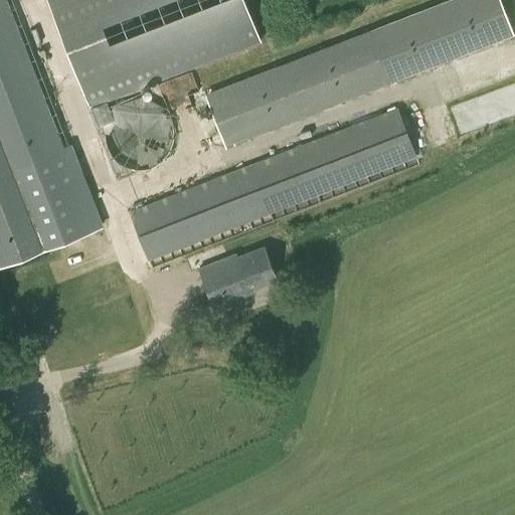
[(243,0),(48,0),(50,4),(91,107),(261,40),(243,0)]
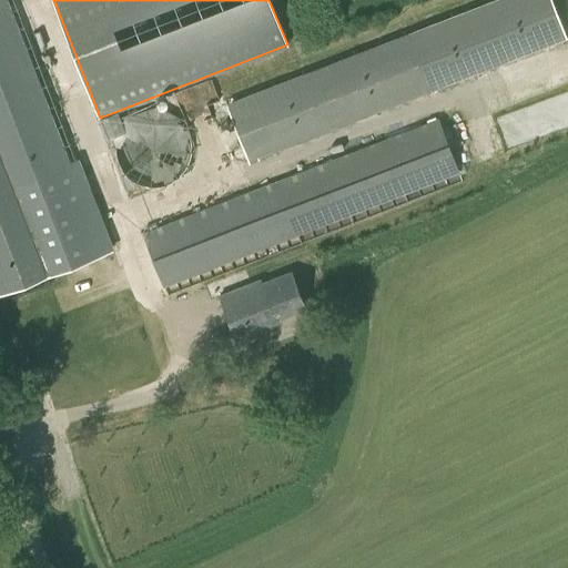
[(566,37),(551,0),(489,0),(226,103),(250,161),(566,37)]
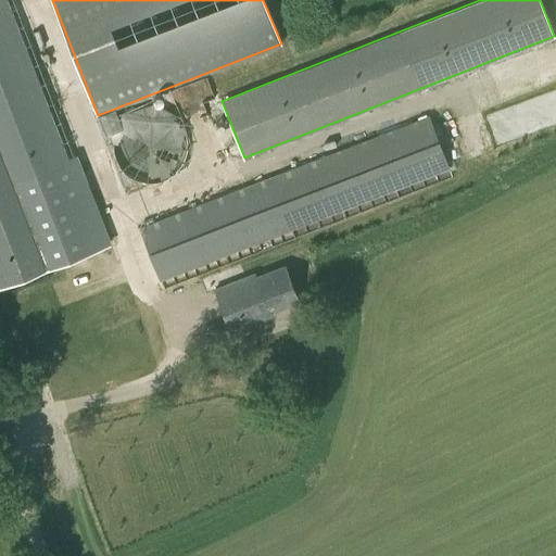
[(16,180),(58,163),(0,15),(0,285),(49,266),(16,180)]
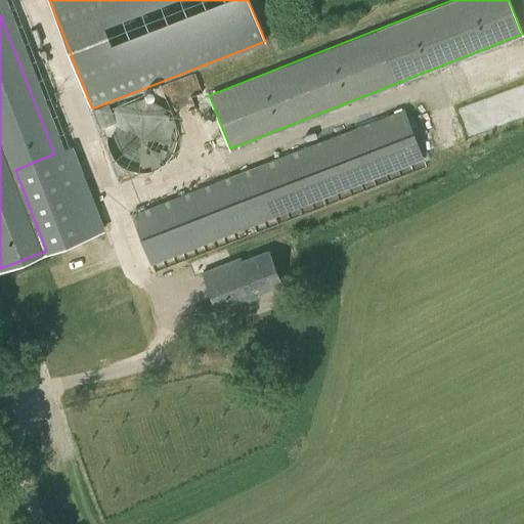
[(171,112),(144,97),(115,107),(101,134),(112,163),(138,176),(167,166),(180,139),(171,112)]
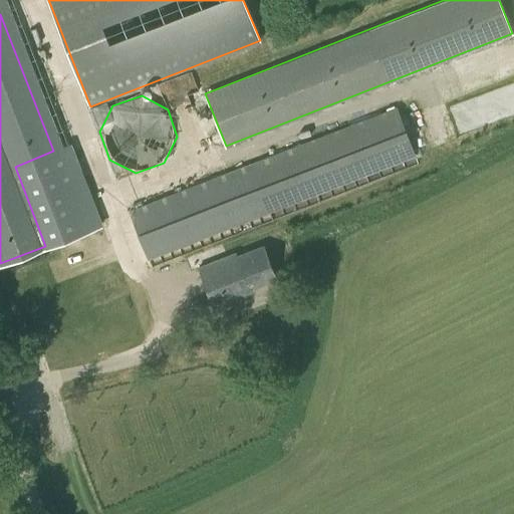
[(106,101),(89,107),(96,124),(103,121),(109,109),(106,101)]
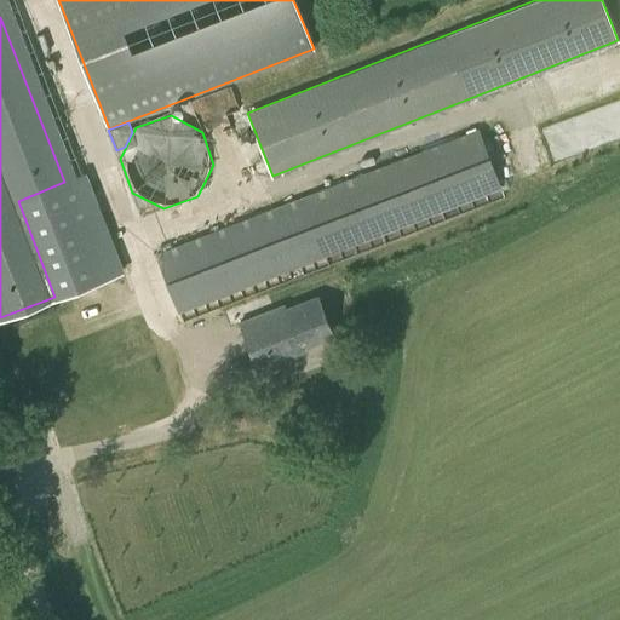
[(155,254),(178,313),(325,257),(503,188),(480,130),(155,254)]
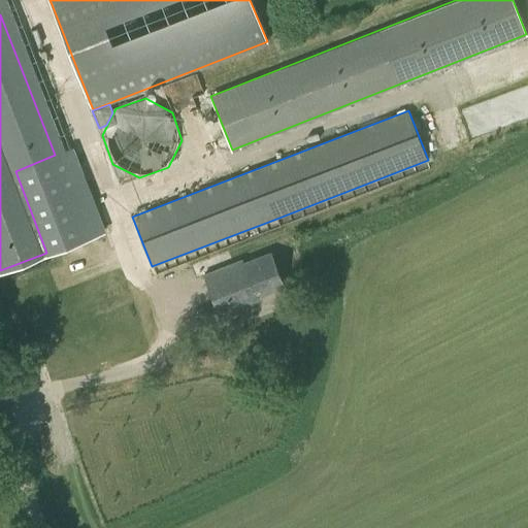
[(284,287),(271,253),(243,263),(242,260),(204,275),(220,315),(260,299),(259,296),(284,287)]
